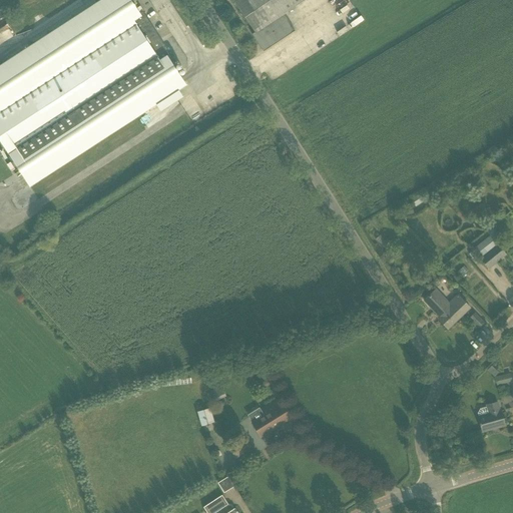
[(89,146),(177,90),(185,85),(172,64),(175,62),(142,11),(139,14),(130,0),(100,0),(0,64),(0,141),(28,185),(89,146)]
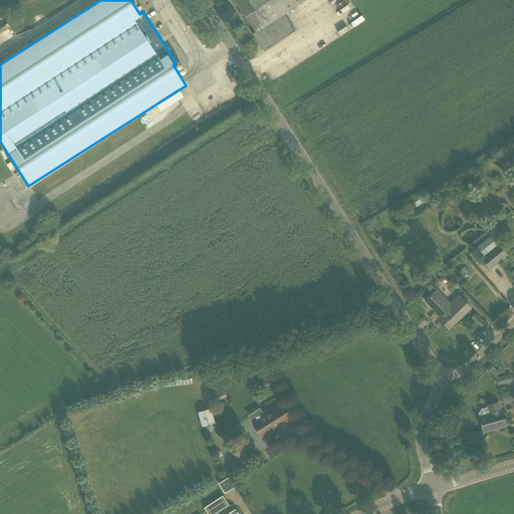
[(264,51),(296,30),(285,13),(304,0),(233,0),(255,32),(252,34),(264,51)]
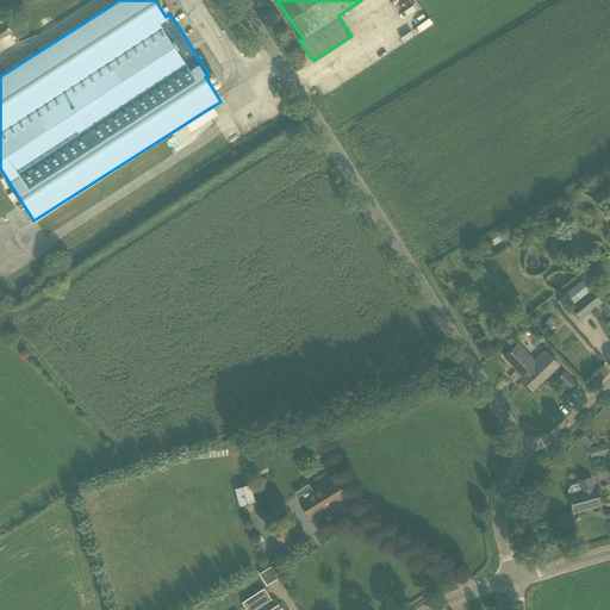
[(487,236),(493,246),(504,238),(498,230),(487,236)]
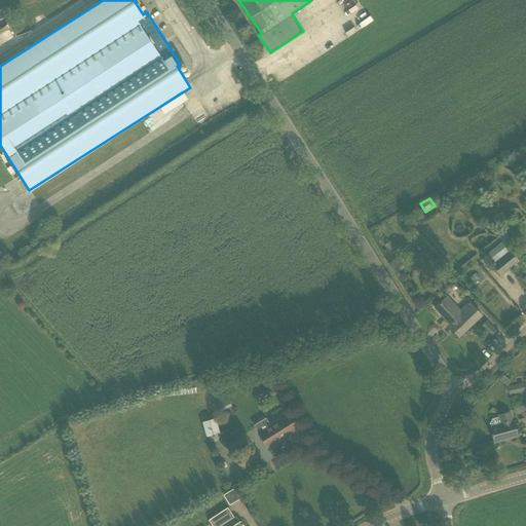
[(505,245),(511,239),(504,231),(498,236),(505,245)]
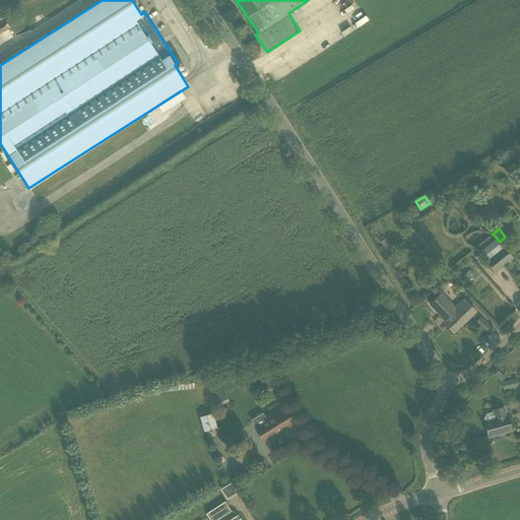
[(488,261),(503,248),(496,239),(479,252),(488,261)]
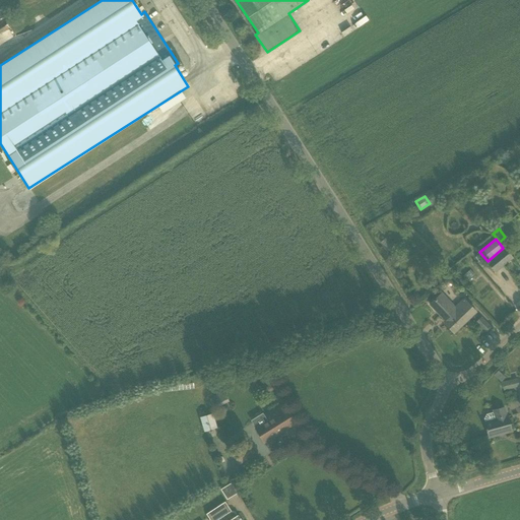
[(513,258),(506,251),(504,248),(486,262),(495,272),(513,258)]
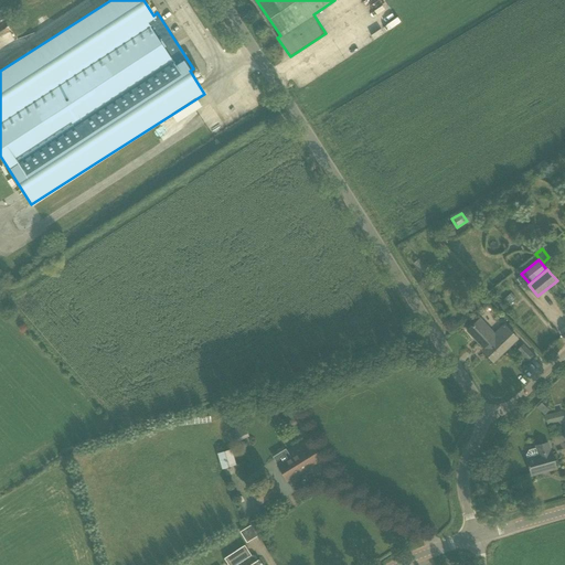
[(496,333),(481,318),(467,331),(480,345),(481,344),(486,349),(482,351),(493,362),(518,339),(503,326),(496,333)]
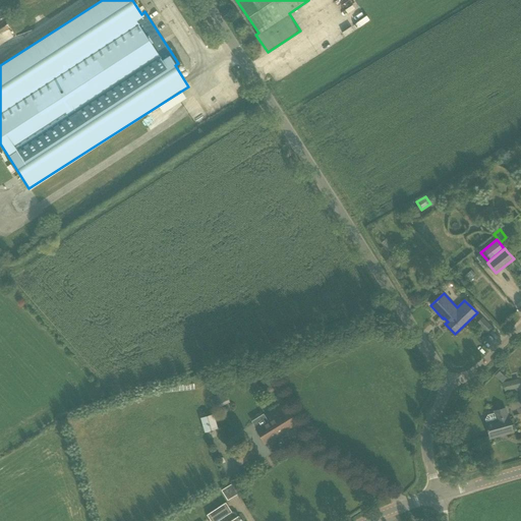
[(503,383),(505,392),(520,388),(518,379),(503,383)]
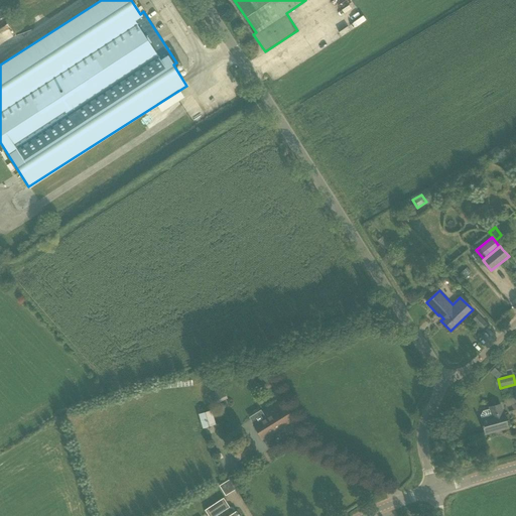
[(223,388),(212,394),(217,403),(228,398),(223,388)]
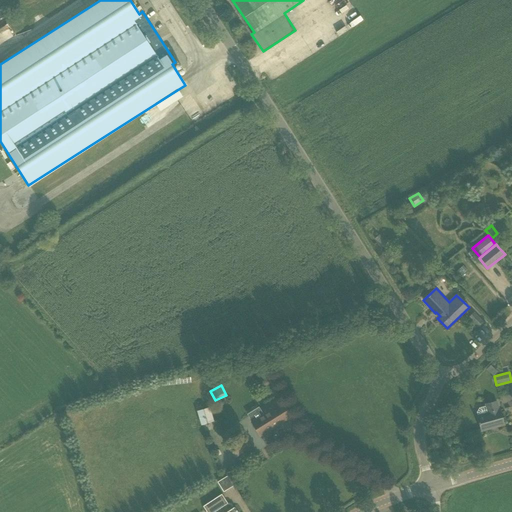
[(260,436),(289,417),(288,415),(280,403),(277,397),(259,409),(262,414),(251,421),(260,436)]
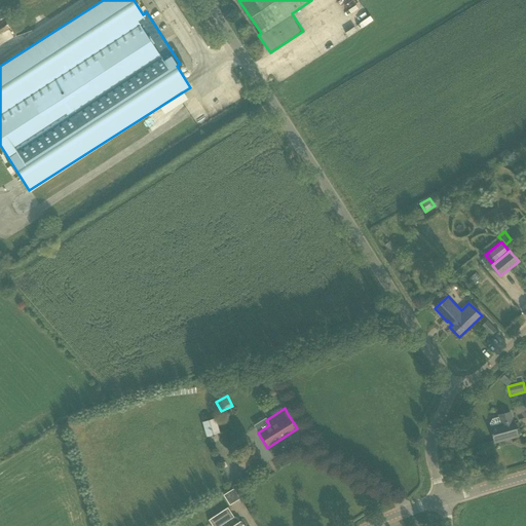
[(499,415),(499,417),(492,418),(490,422),(491,427),(490,427),(494,443),(517,437),(513,421),(510,412),(499,415)]
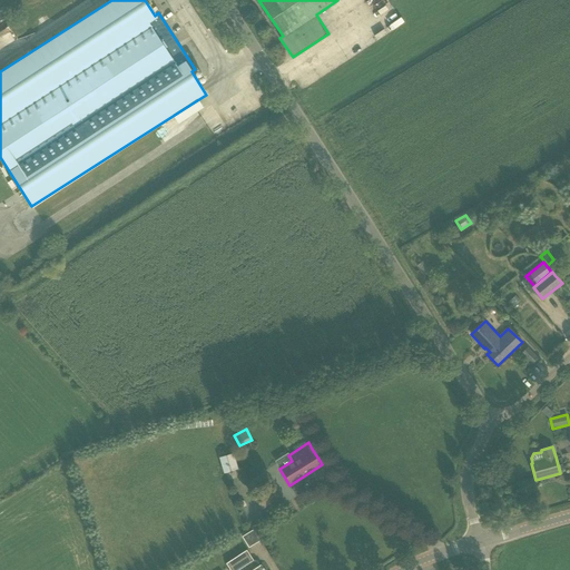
[(234,452),(226,454),(219,457),(224,473),(238,468),(234,452)]
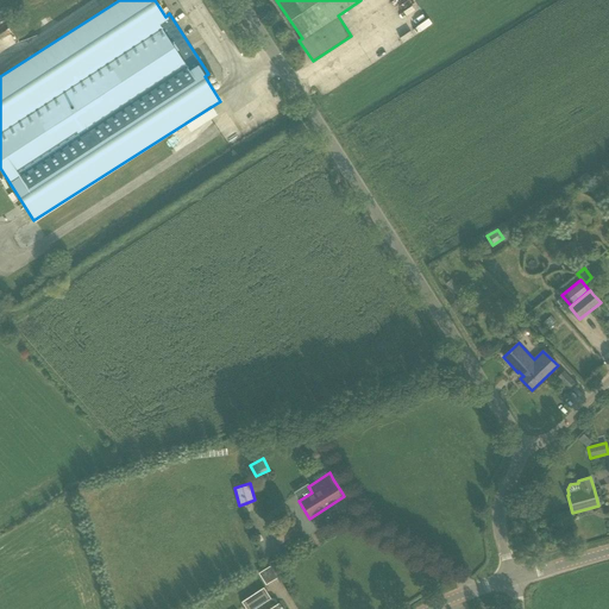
[(272,528),(281,542),(300,532),(292,518),(272,528)]
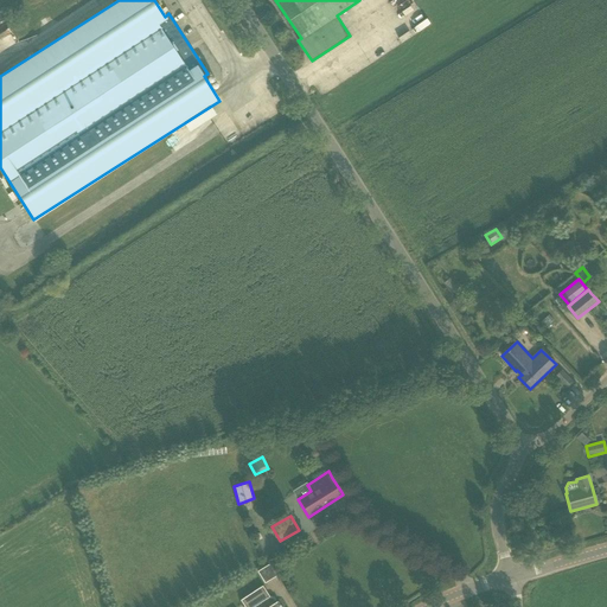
[(270,563),(259,569),(266,581),(276,575),(270,563)]
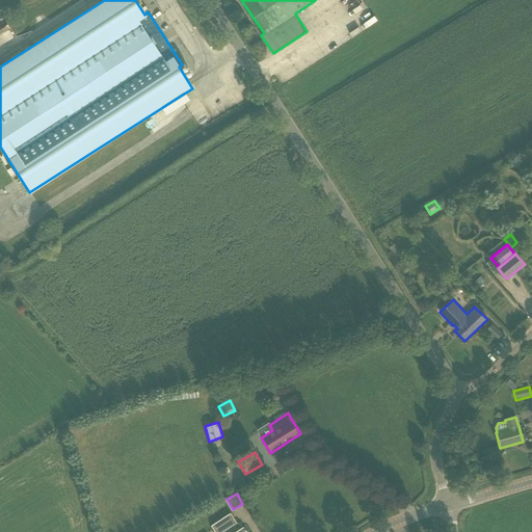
[(221,531),(236,523),(230,513),(212,525),(216,531),(221,531)]
